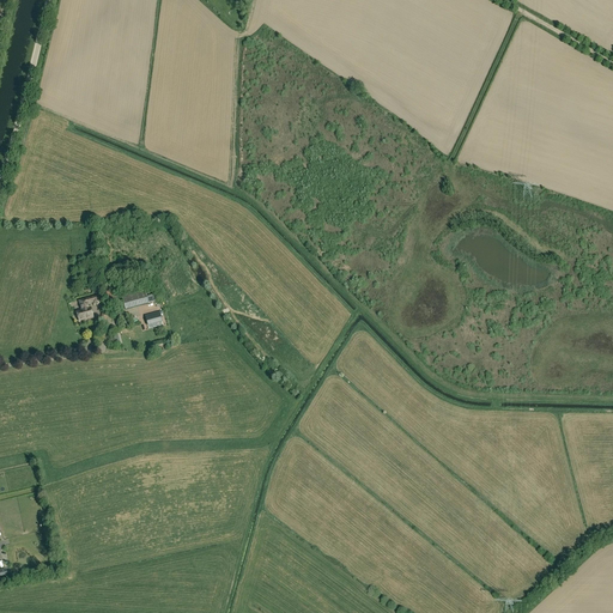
[(113,290),(105,292),(109,305),(116,304),(113,290)]
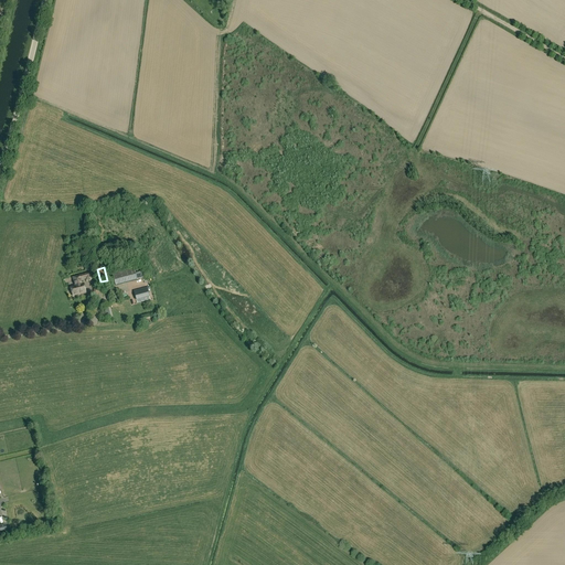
[(134,267),(113,272),(117,285),(137,279),(135,274),(134,267)]
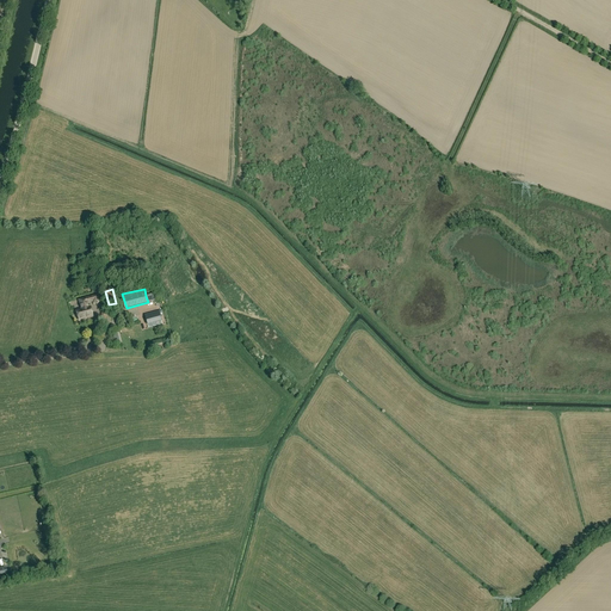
[(87,319),(93,318),(91,308),(88,308),(87,304),(91,303),(93,303),(94,304),(99,303),(97,296),(79,301),(81,310),(76,312),(79,321),(84,320),(85,320),(86,320),(87,319)]
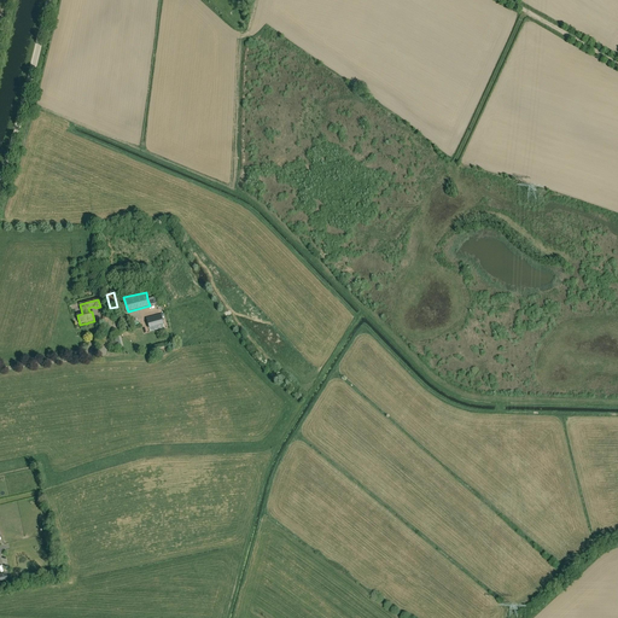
[(161,315),(146,319),(149,328),(163,325),(161,315)]
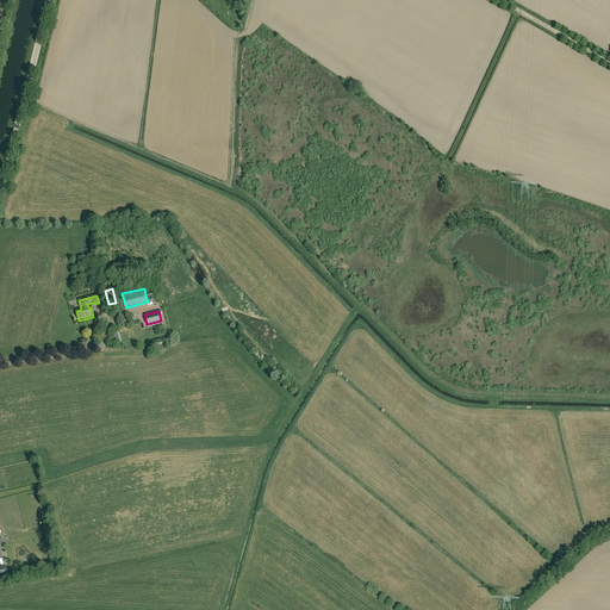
[(124,340),(143,337),(142,330),(123,334),(124,340)]
